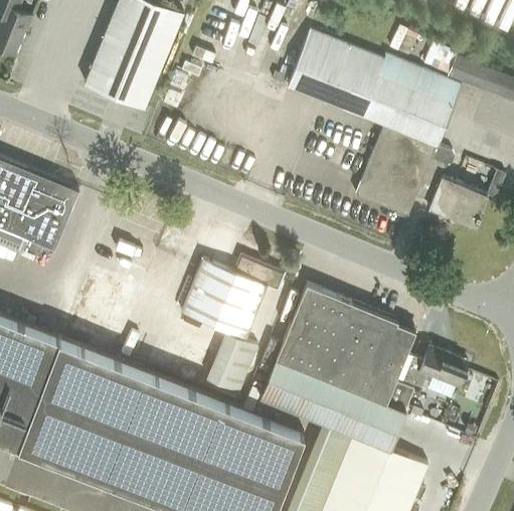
[(26,34),(32,20),(15,13),(18,6),(19,7),(22,0),(0,0),(0,50),(14,56),(24,33),(26,34)]
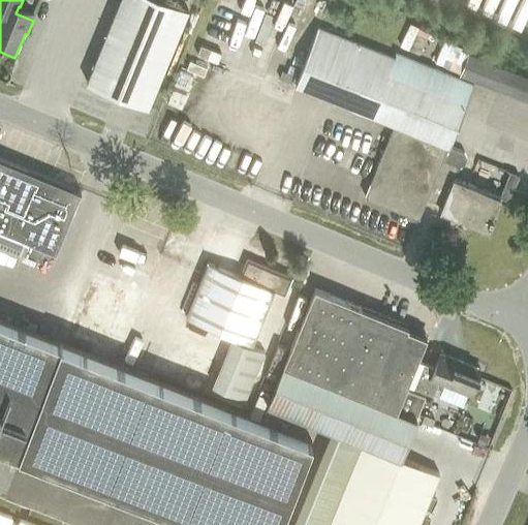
[(121,0),(86,88),(147,113),(186,16),(149,0),(121,0)]
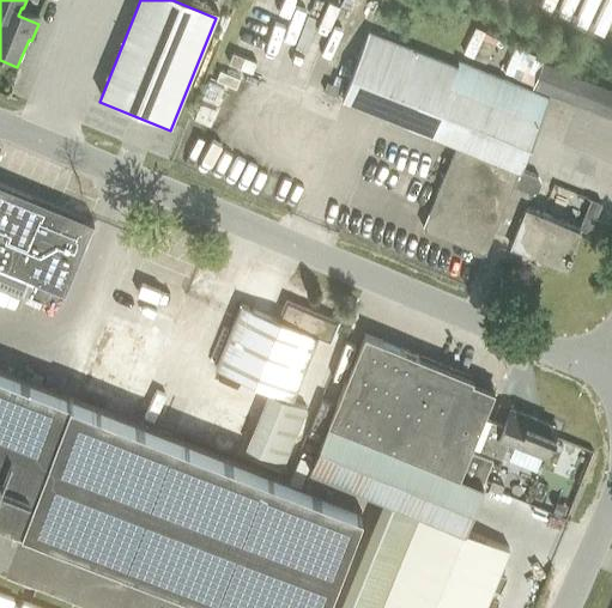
[(611,0),(551,0),(547,8),(603,32),(611,8),(611,0)]
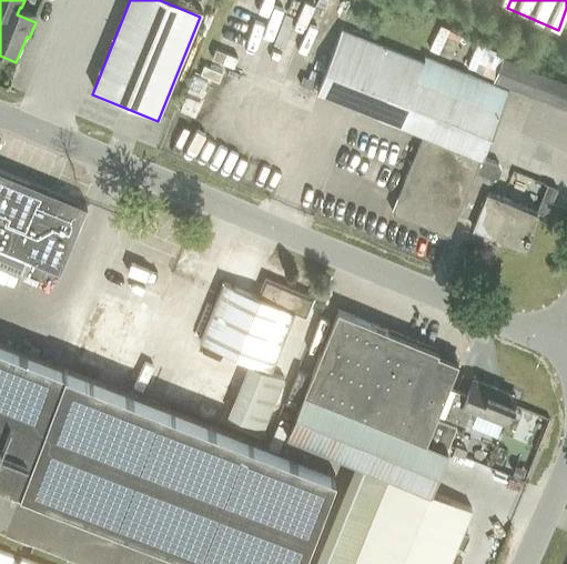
[(484,162),(510,97),(427,62),(425,68),(342,34),(317,97),(424,138),(393,215),(394,217),(394,214),(449,238),(448,239),(449,240),(458,218),(475,224),(488,195),(494,183),(499,181),(503,174),(499,169),(484,162)]
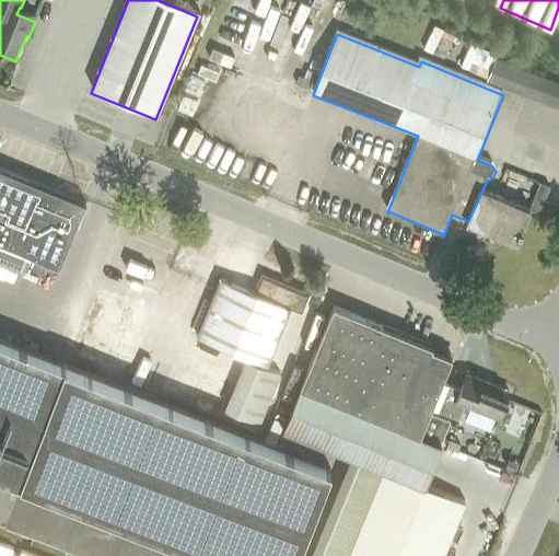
[(487,84),(558,113),(558,87),(497,60),(487,84)]
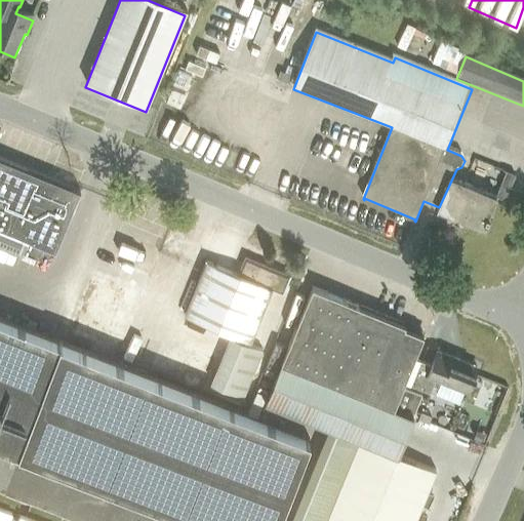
[(0,161),(0,231),(29,243),(26,249),(27,250),(25,256),(23,255),(22,258),(34,264),(35,259),(46,265),(51,253),(55,255),(81,194),(77,193),(0,161)]
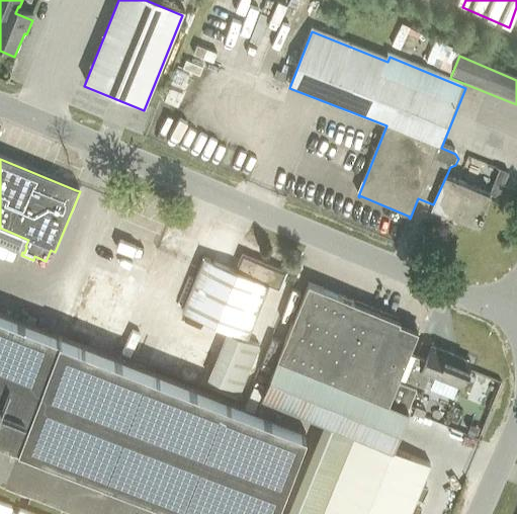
[(433,204),(431,209),(478,229),(491,196),(445,178),(433,204)]
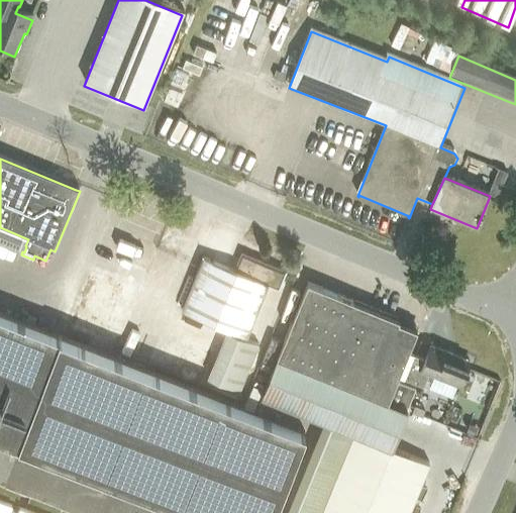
[(182,314),(246,340),(269,288),(280,293),(287,274),(286,276),(242,259),(236,274),(204,261),(182,314)]
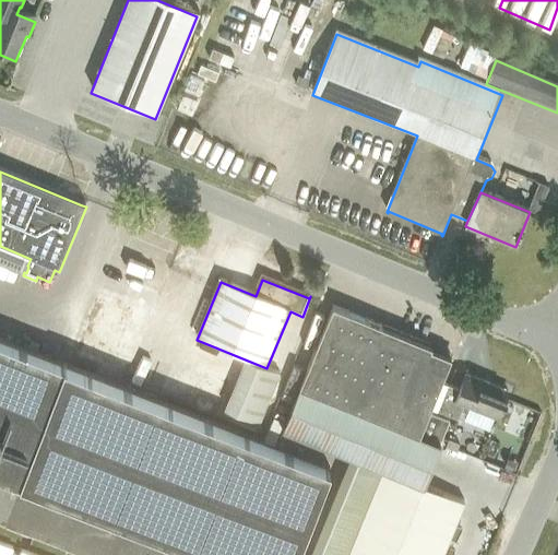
[(75,354),(111,368),(132,318),(96,304),(75,354)]
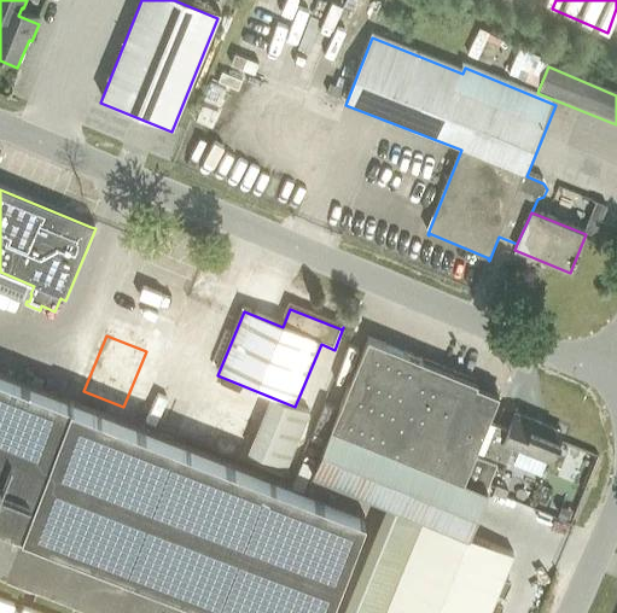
[(500,398),(477,389),(478,386),(368,342),(332,432),(314,477),(425,521),(386,612),(492,612),(508,573),(514,559),(470,541),(489,495),(488,495),(498,468),(476,460),(500,398)]
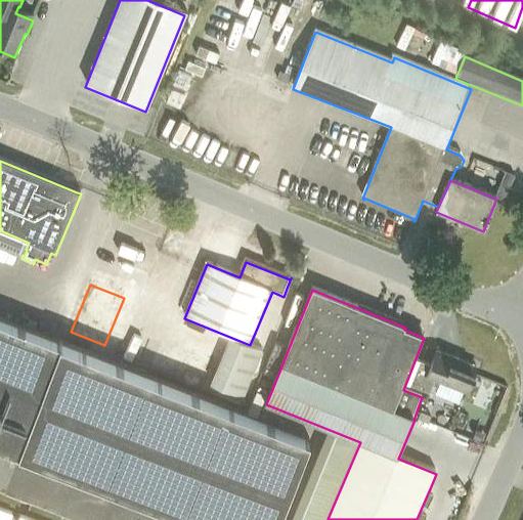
[(0,485),(6,488),(86,519),(278,519),(310,441),(0,321),(0,485)]
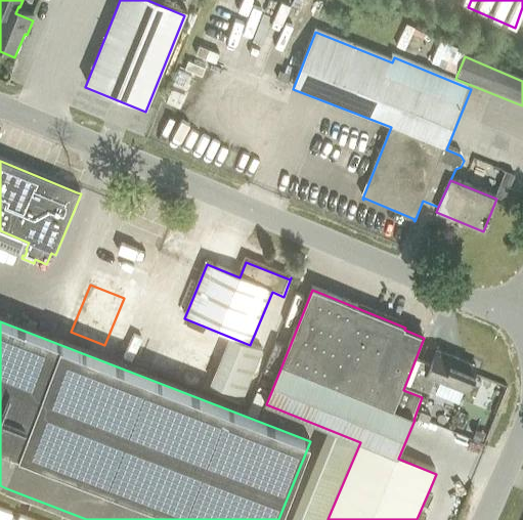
[(212,386),(244,399),(263,352),(231,339),(212,386)]
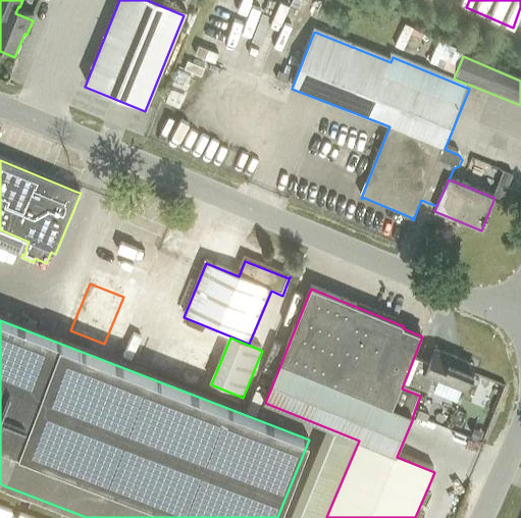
[(465,393),(475,369),(435,353),(429,367),(418,363),(409,386),(428,395),(434,380),(465,393)]
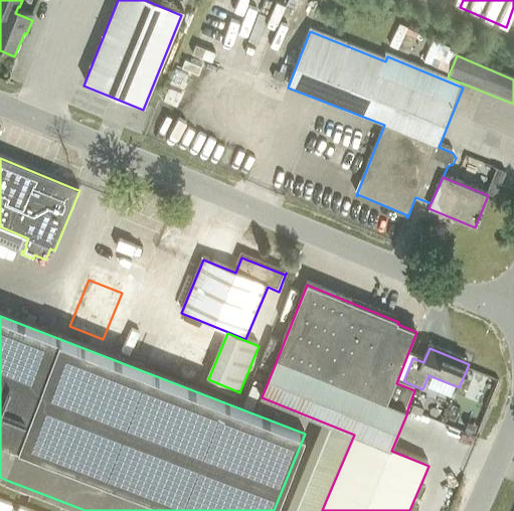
[(413,408),(410,415),(420,419),(423,412),(413,408)]
